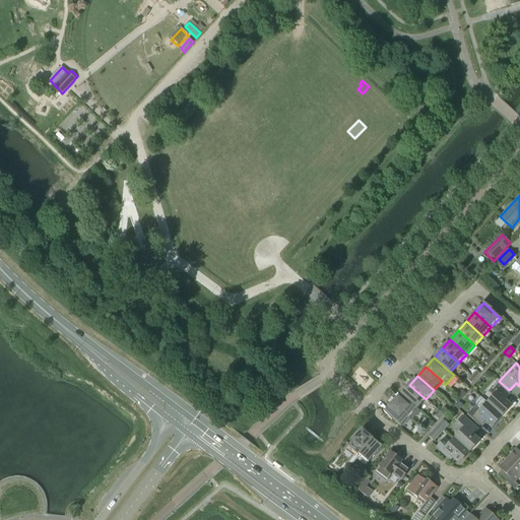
[(486,402),(502,416),(511,406),(503,398),(508,392),(497,382),(489,392),(493,396),(486,402)]
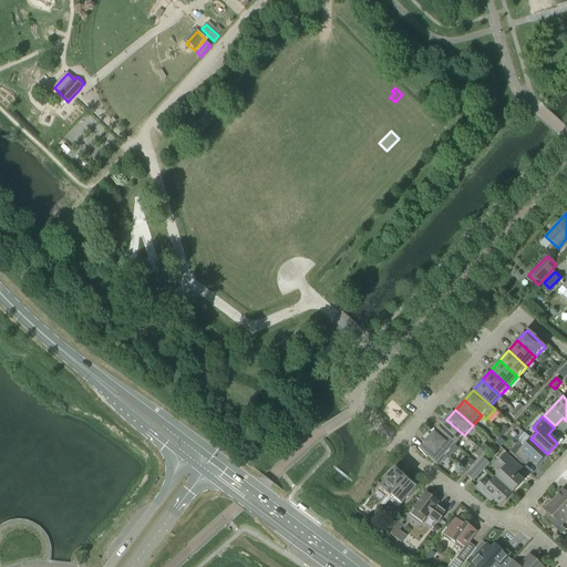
[(464,435),(446,420),(437,429),(454,445),(464,435)]
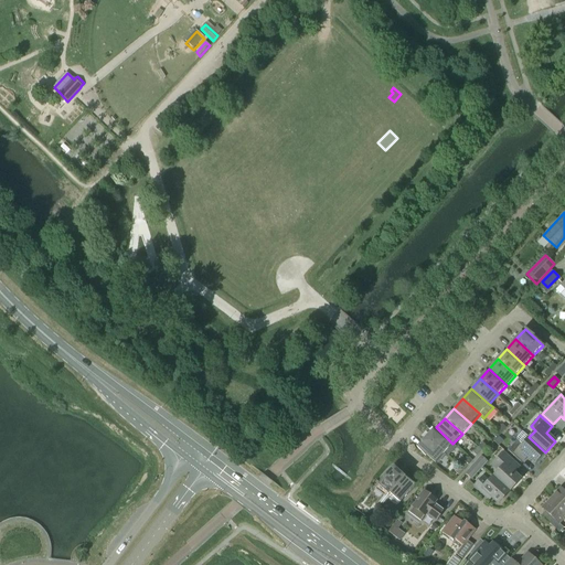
[(436,427),(426,437),(444,454),(452,444),(436,427)]
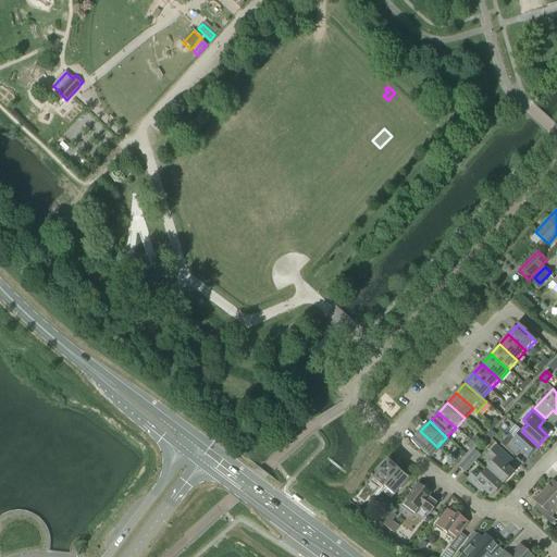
[(510,432),(510,434),(500,444),(512,455),(518,448),(528,457),(537,446),(521,431),(516,425),(510,432)]
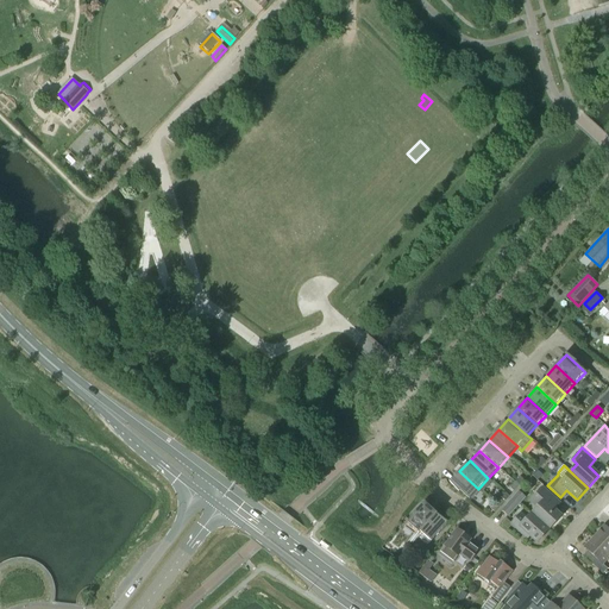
[(478,489),(459,471),(450,482),(469,500),(478,489)]
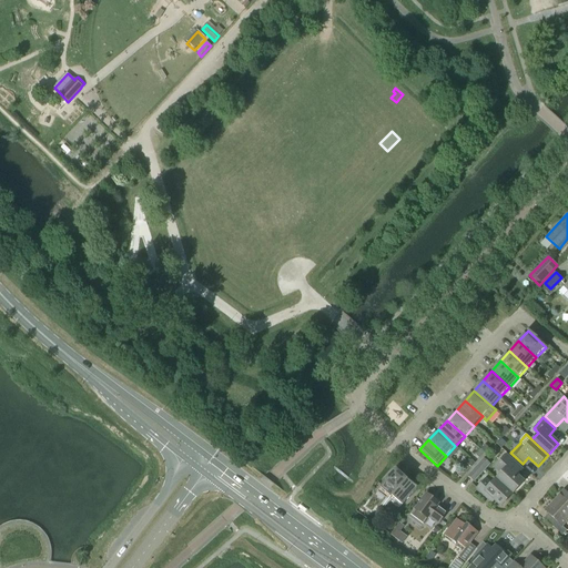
[(495,479),(513,495),(513,494),(524,482),(514,473),(519,467),(506,455),(499,462),(501,464),(496,469),(500,474),(496,479),(496,478),(495,479)]
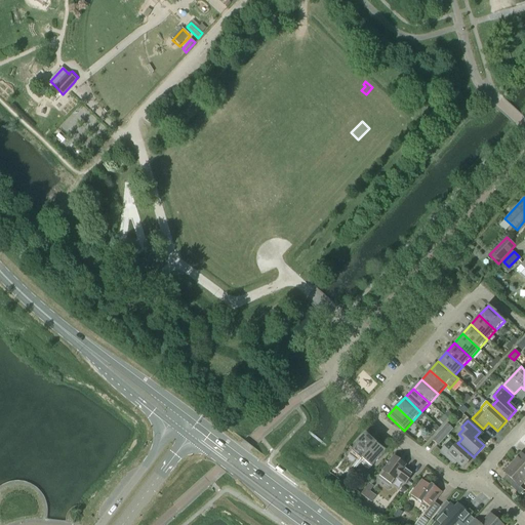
[(443,429),(448,434),(452,429),(447,425),(443,429)]
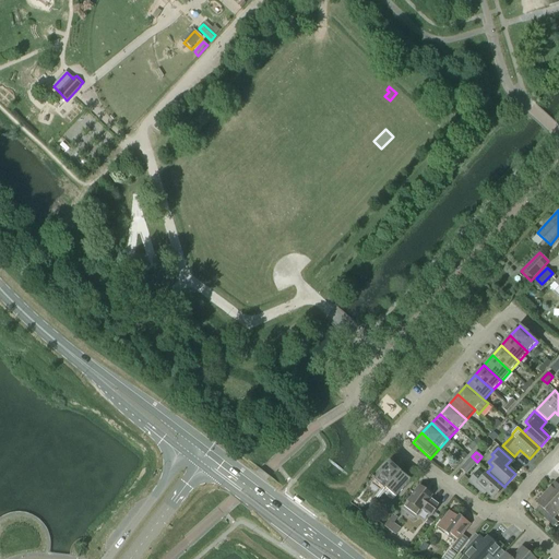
[(477,462),(472,456),(461,468),(466,474),(477,462)]
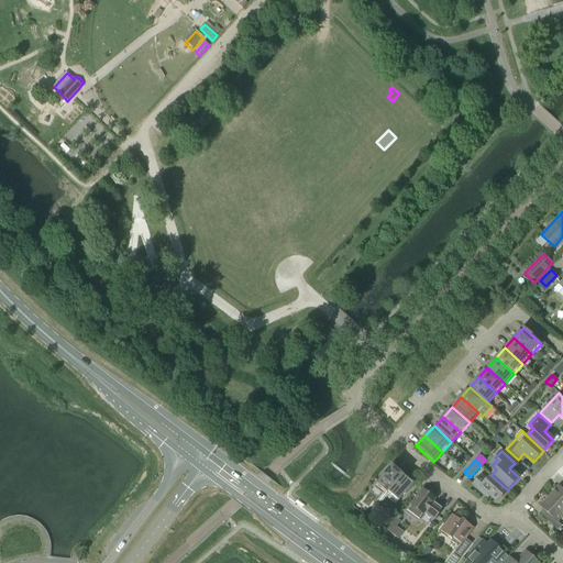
[(384,496),(403,476),(392,466),(382,477),(373,487),(384,496)]
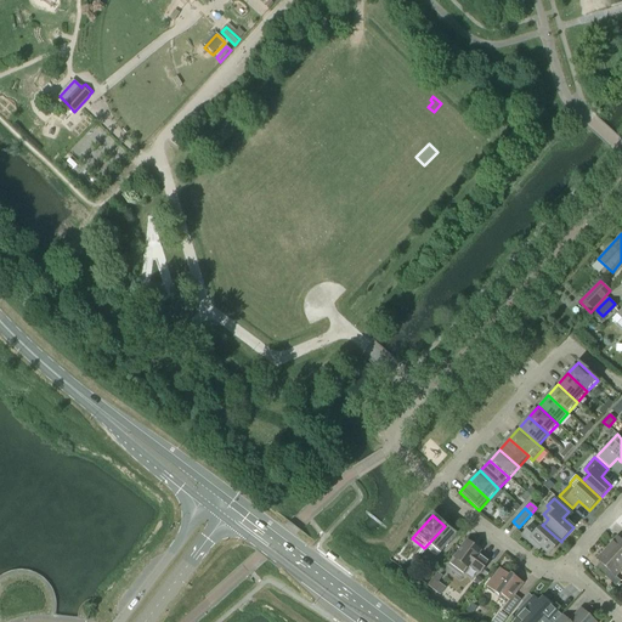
[(532,524),(522,535),(521,535),(532,544),(535,542),(548,554),(560,542),(561,542),(542,525),(538,530),(532,524)]
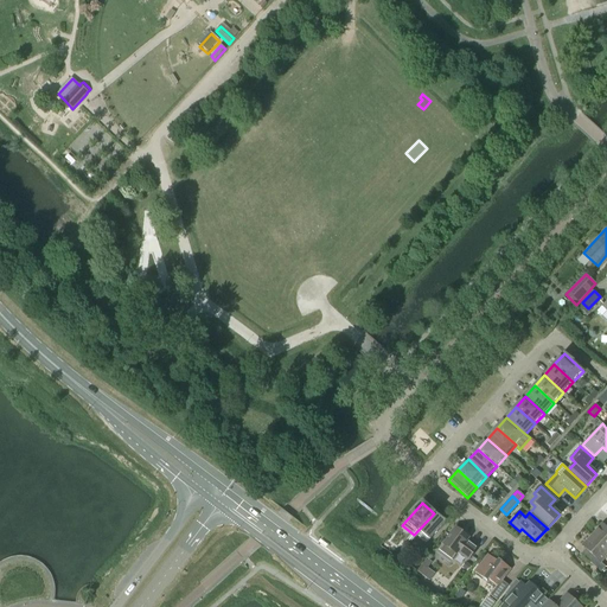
[(434,513),(414,535),(426,543),(445,523),(434,513)]
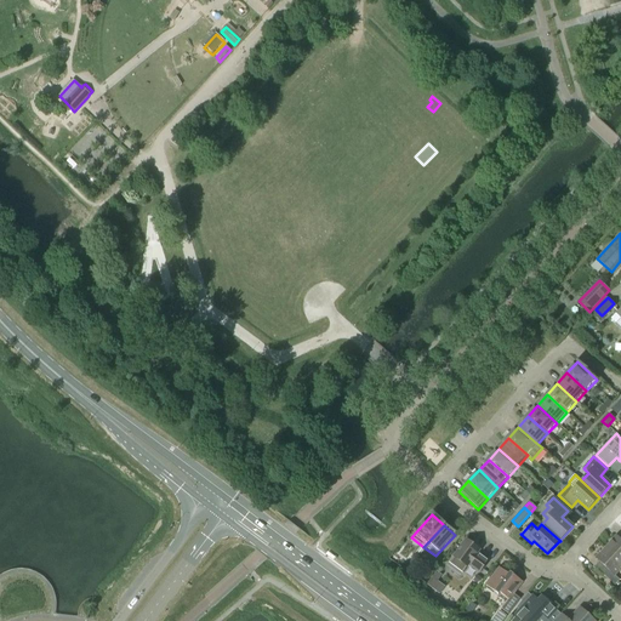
[(607,547),(620,560),(620,540),(616,536),(607,547)]
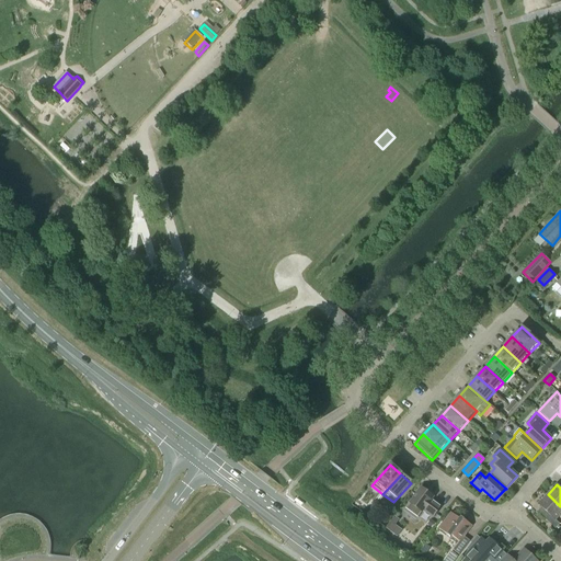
[(421,488),(409,503),(405,508),(418,517),(423,511),(433,517),(441,507),(431,500),(433,496),(421,488)]
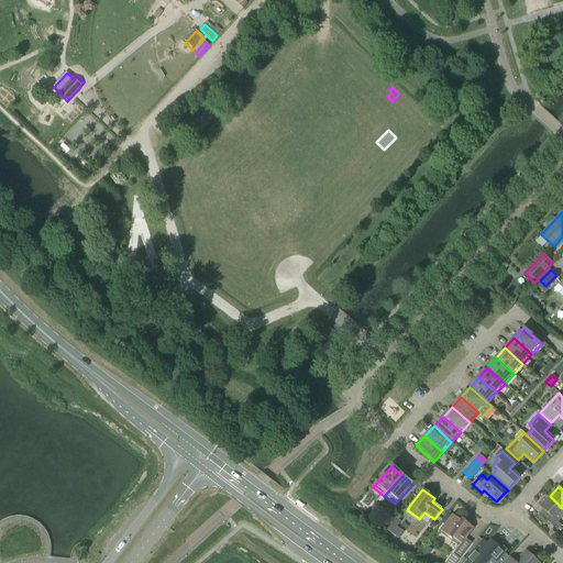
[(562,515),(562,508),(550,496),(540,507),(551,517),(547,521),(558,531),(562,527),(556,521),(562,515)]
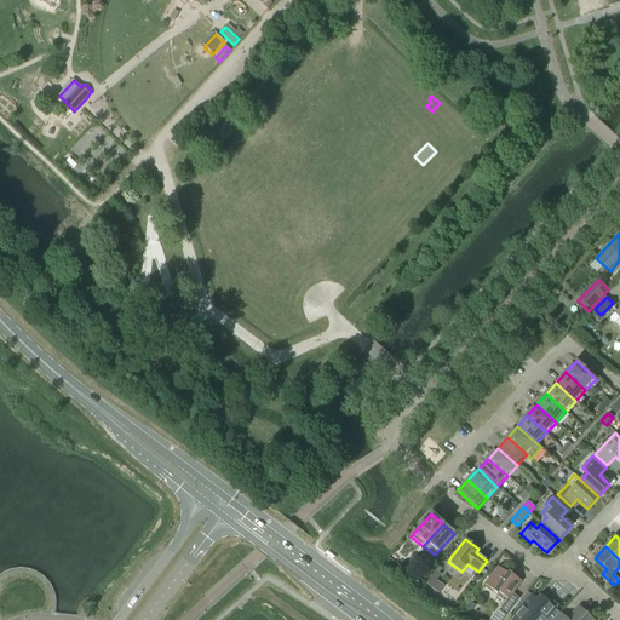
[(507,614),(517,601),(520,598),(512,593),(521,581),(512,574),(510,577),(498,568),(484,585),(497,595),(499,592),(507,600),(500,608),(507,614)]
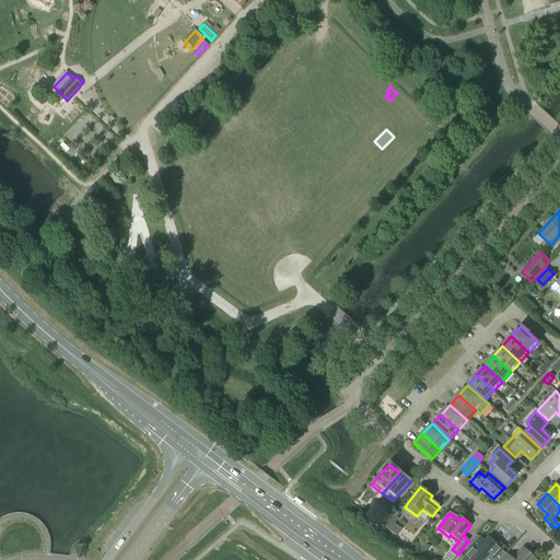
[(389,522),(384,529),(395,537),(400,529),(389,522)]
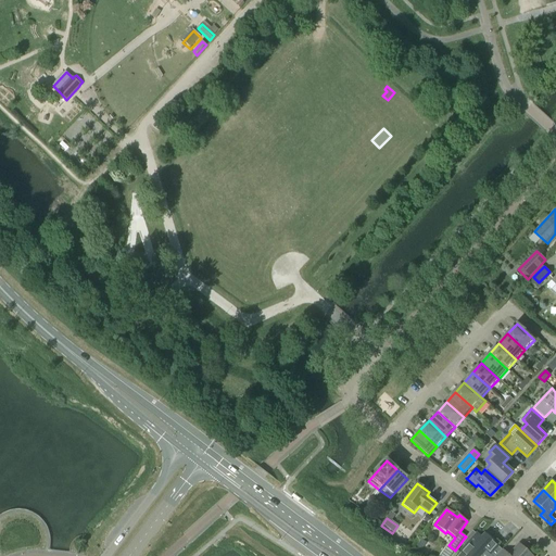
[(472,531),(463,544),(465,545),(476,533),(472,531)]
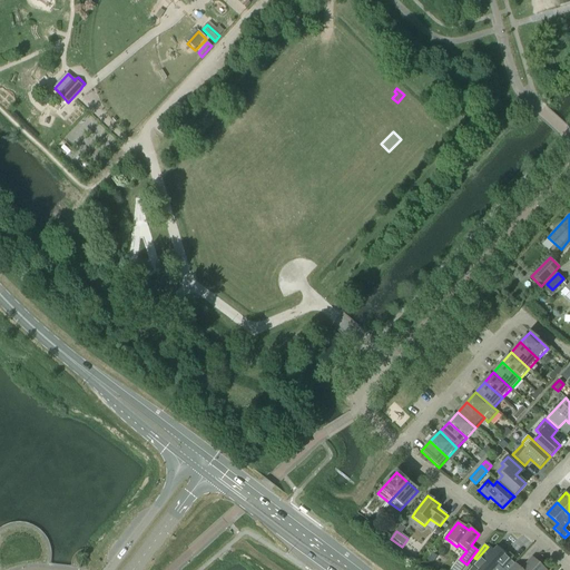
[(489,547),(471,566),(475,569),(493,569),(499,564),(503,569),(511,560),(505,556),(507,553),(500,547),(499,549),(497,548),(493,551),(489,547)]
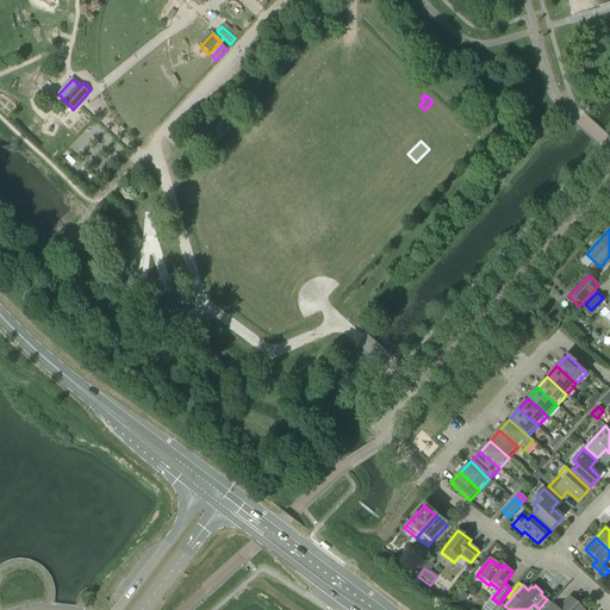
[(584,609),(571,597),(559,609),(552,604),(546,609),(584,609)]
